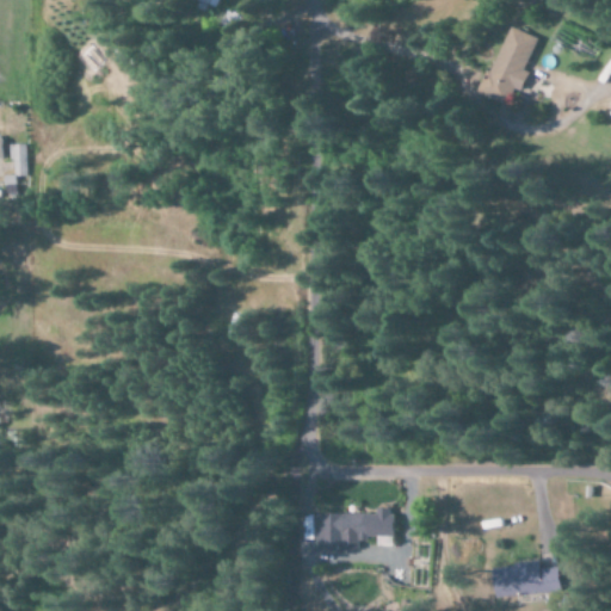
[(572,49),(578,35),(555,25),(549,38),(572,49)]
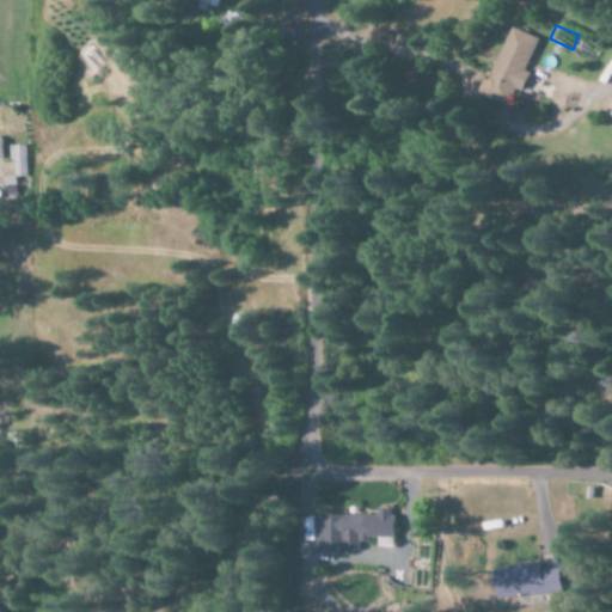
[(524,71),(538,38),(509,26),(479,93),(502,104),(509,87),(520,91),(527,72),(524,71)]
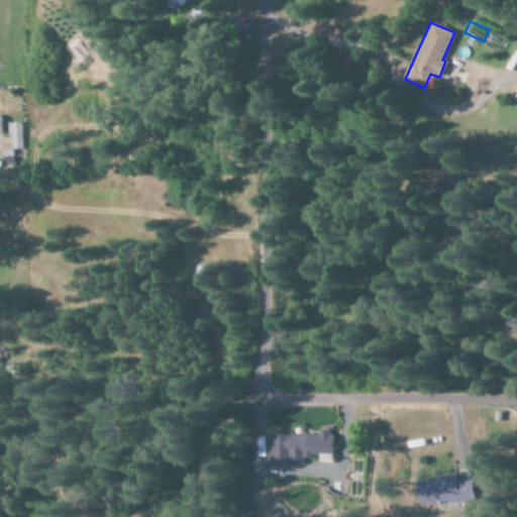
[(21,122),(8,122),(8,148),(21,148),(21,122)]
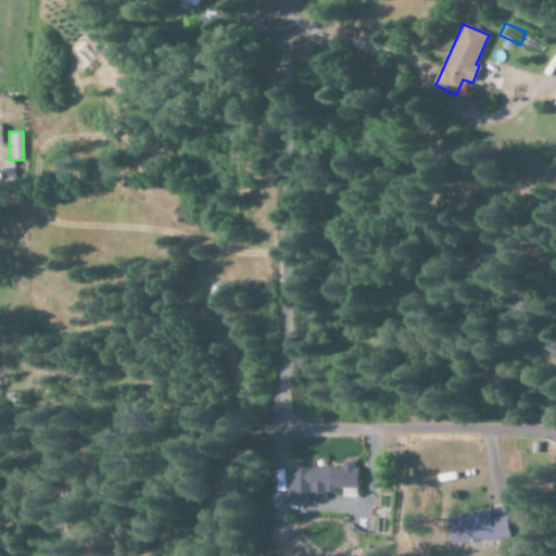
[(288,467),(287,502),(304,502),(304,498),(324,498),(324,490),(355,490),(355,463),(340,463),(340,468),(288,467)]
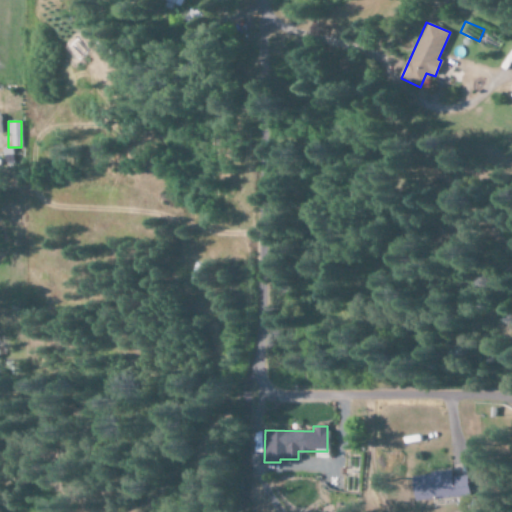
[(411,474),(413,500),(467,497),(465,476),(451,477),(451,472),(411,474)]
